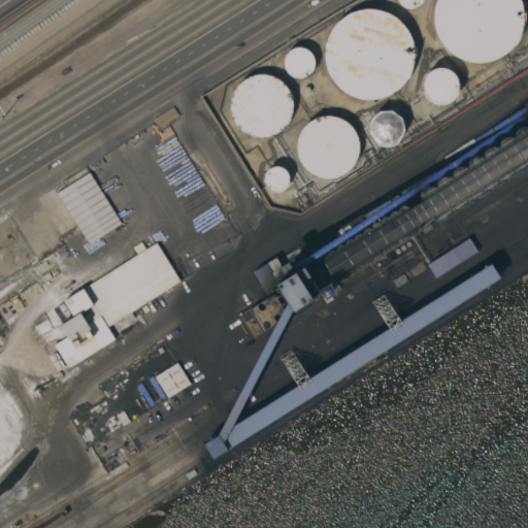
[(422,3),(420,5),(418,6),(416,7),(414,8),(411,9),(409,9),(406,8),(404,7),(402,6),(400,5),(399,3),(398,1),(397,0),(423,0),(423,1),(422,3)]
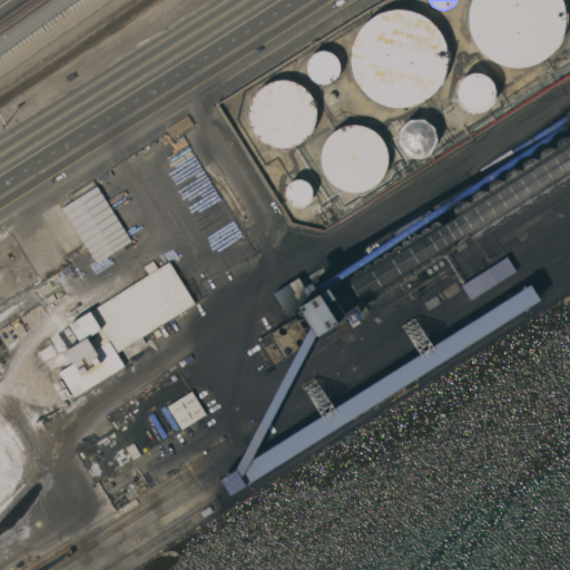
[(556,49),(550,55),(543,60),(536,65),(528,67),(519,69),(510,68),(502,67),(494,64),(487,59),(480,53),(474,47),(471,39),(468,31),(467,22),(467,13),(469,6),(470,0),(561,0),(563,8),(566,16),(564,25),(563,33),(560,41),(556,49)]
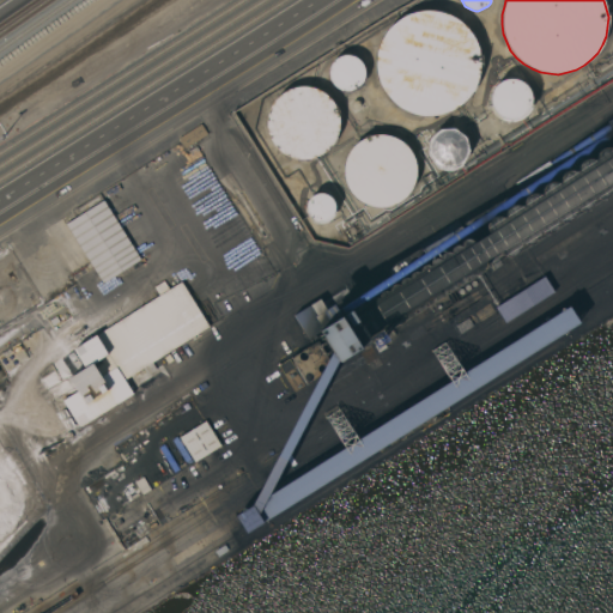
[(468,97),(462,103),(455,109),(447,113),(437,115),(429,115),(419,115),(411,113),(402,108),(395,103),(388,96),(383,89),(380,80),(377,72),(376,62),(377,53),(380,44),(383,36),(389,29),(395,23),(402,17),(411,13),(420,11),(429,11),(438,11),(447,13),(455,18),(462,23),(469,29),(474,37),(478,46),(480,54),(481,64),(480,72),(478,82),(474,90),(468,97)]
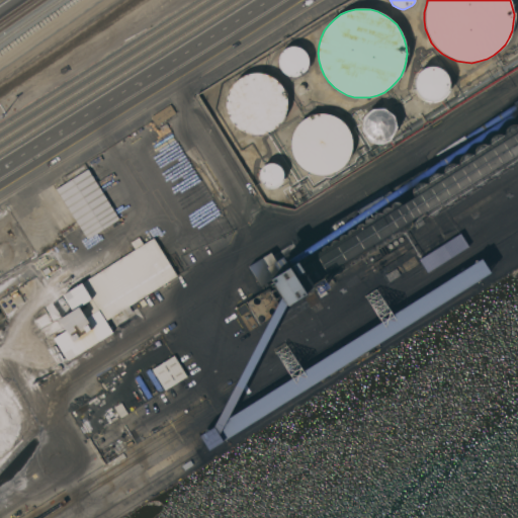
[(306,71),(304,73),(301,74),(299,76),(296,76),(293,77),(291,76),(288,76),(286,75),(284,73),(282,72),(280,69),(279,67),(278,65),(278,62),(278,59),(279,57),(280,54),(281,52),(283,50),(285,49),(287,47),(290,47),(292,46),(295,46),(298,47),(300,48),(303,50),(305,51),(307,53),(308,56),(309,58),(309,61),(309,64),(308,66),(307,69),(306,71)]
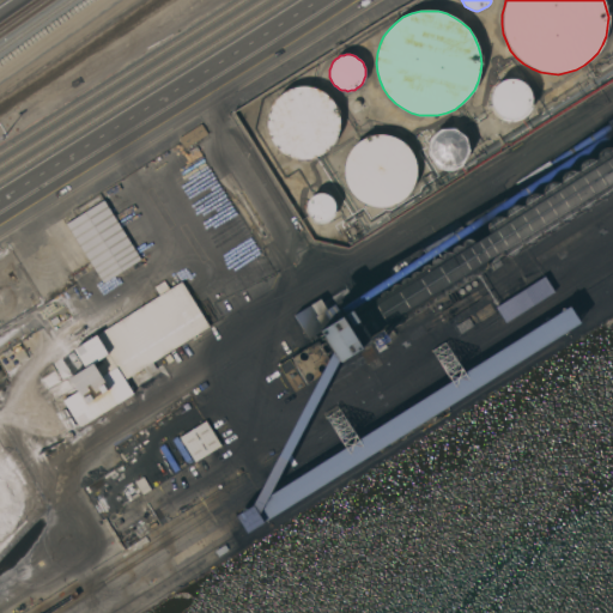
[(529,117),(530,82),(491,80),(490,117),(529,117)]
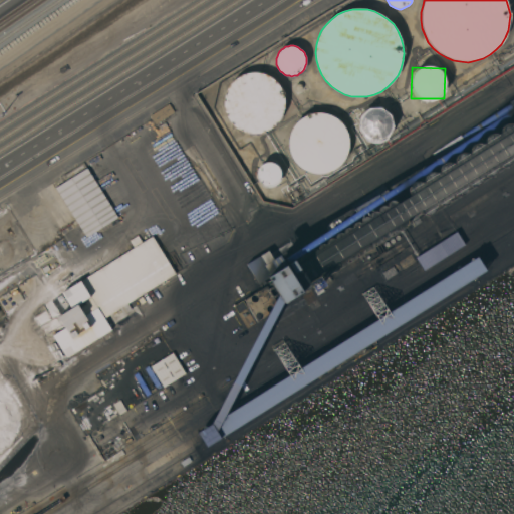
[(279,119),(276,123),(272,127),(268,130),(263,132),(257,133),(252,133),(247,133),(242,131),(237,127),(233,124),(230,120),(227,115),(225,110),(224,105),(224,100),(225,95),(227,90),(229,85),(233,81),(237,77),(241,75),(246,73),(251,72),(257,72),(262,73),(267,74),(271,77),(276,80),(279,84),(282,89),(284,94),(284,99),(285,104),(284,110),(282,115),(279,119)]
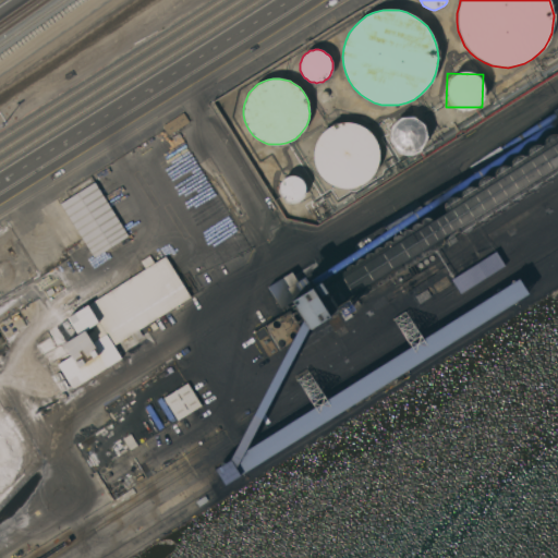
[(189,121),(169,134),(164,125),(183,112),(189,121)]
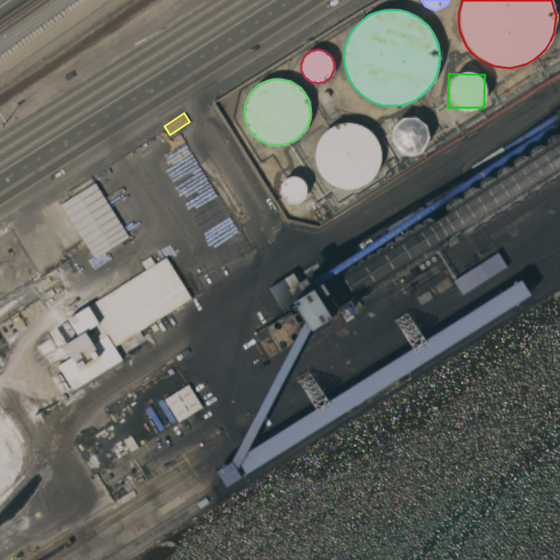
[(388,125),(398,156),(429,147),(418,115),(388,125)]
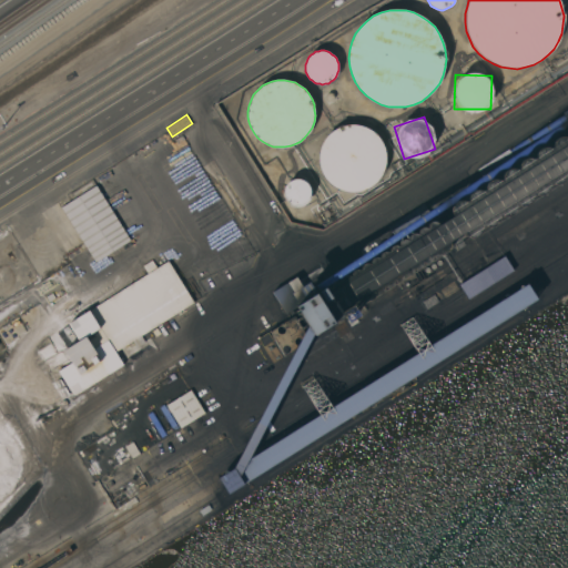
[(375,183),(371,186),(365,189),(359,191),(354,192),(348,192),(343,191),(337,189),(332,185),(327,181),(324,176),(321,171),(320,165),(318,160),(318,154),(320,149),(322,143),(325,138),(328,133),(334,130),(338,127),(344,125),(351,124),(356,124),(362,125),(367,128),(372,131),(376,134),(381,140),(383,144),(385,150),(386,156),(386,162),(384,168),(383,173),(379,179),(375,183)]
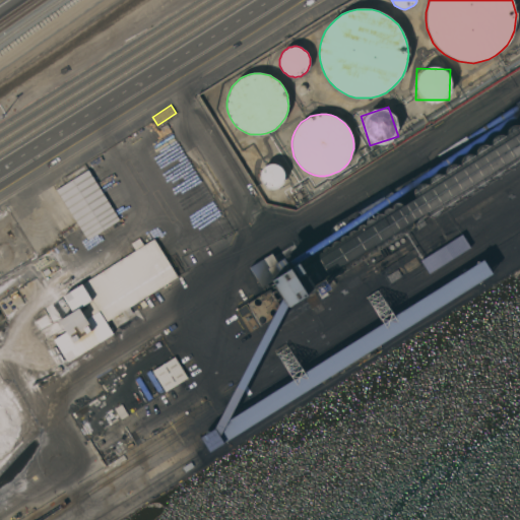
[(519,158),(519,159),(518,161),(517,165),(515,167),(514,168),(512,168),(510,169),(508,169),(506,168),(503,169),(503,172),(502,174),(500,176),(498,177),(496,178),(494,178),(491,177),(488,179),(486,183),(485,185),(484,186),(482,187),(479,188),(476,187),(474,187),(472,188),(471,192),(470,194),(469,195),(467,197),(465,197),(462,198),(460,197),(459,197),(457,198),(456,201),(455,203),(453,205),(452,206),(450,207),(447,207),(445,207),(444,206),(441,208),(441,210),(440,212),(439,214),(437,215),(435,216),(432,217),(430,216),(428,216),(426,214),(425,212),(411,220),(412,222),(412,223),(412,225),(411,228),(410,230),(408,230),(406,230),(405,230),(404,229),(404,230),(404,232),(403,233),(402,234),(400,235),(399,236),(396,235),(395,235),(395,238),(393,240),(392,241),(391,241),(389,241),(387,240),(387,241),(387,242),(386,244),(385,245),(384,246),(383,247),(381,247),(379,246),(378,245),(378,246),(378,247),(377,249),(377,250),(375,251),(373,252),(371,252),(370,251),(369,251),(369,253),(369,254),(368,256),(367,257),(366,257),(365,257),(363,257),(362,257),(361,256),(360,257),(361,258),(361,260),(360,261),(359,262),(356,263),(354,263),(353,263),(352,262),(351,262),(351,263),(351,265),(350,266),(348,268),(345,268),(344,268),(343,267),(342,268),(343,269),(342,271),(341,272),(340,273),(338,274),(337,273),(335,273),(334,272),(334,273),(334,274),(334,276),(333,277),(331,278),(329,279),(328,279),(326,278),(325,279),(325,280),(325,281),(324,283),(323,284),(321,285),(320,285),(318,284),(306,295),(287,307),(271,279),(289,268),(305,262),(305,260),(306,258),(308,257),(311,257),(313,258),(314,258),(313,256),(313,255),(314,254),(316,252),(317,252),(319,252),(320,252),(321,252),(322,252),(322,251),(322,249),(323,248),(325,247),(327,246),(328,246),(330,247),(330,245),(331,244),(331,243),(333,242),(334,241),(336,241),(338,242),(339,241),(339,240),(339,238),(340,237),(342,236),(344,236),(346,236),(347,236),(348,236),(348,235),(348,233),(348,232),(350,231),(352,230),(353,230),(355,231),(356,231),(356,229),(358,228),(358,225),(360,224),(361,224),(363,224),(365,225),(366,224),(366,223),(366,221),(367,220),(368,219),(370,218),(371,218),(374,219),(375,219),(374,217),(375,215),(376,214),(378,213),(379,213),(381,213),(382,214),(383,213),(383,212),(383,210),(384,209),(386,208),(387,208),(389,208),(390,208),(391,209),(392,208),(392,207),(392,206),(392,204),(393,203),(395,202),(397,202),(398,202),(400,204),(401,205),(414,196),(413,194),(413,192),(413,190),(415,187),(416,186),(418,185),(420,184),(423,184),(426,184),(427,185),(429,183),(430,180),(431,178),(433,176),(435,175),(437,174),(440,174),(442,175),(445,174),(445,171),(446,169),(447,167),(449,166),(452,165),(454,164),(457,165),(460,164),(460,159),(462,157),(463,156),(466,155),(468,154),(471,154),(472,155),(475,153),(475,150),(476,148),(478,146),(480,145),(483,144),(486,144),(489,145),(491,144),(492,140),(493,137),(495,136),(497,135),(500,134),(502,135),(504,135),(506,134),(507,131),(508,129),(510,127),(512,126),(514,125),(517,125),(519,126),(519,125),(519,158)]
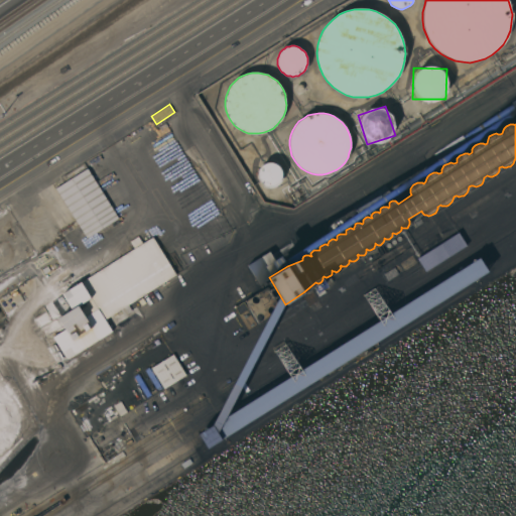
[(119,218),(87,238),(55,188),(88,168),(119,218)]
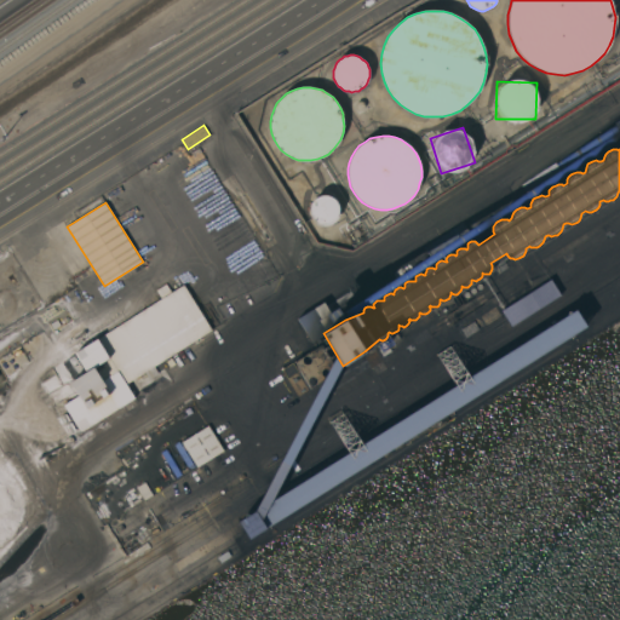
[(549,280),(555,290),(558,297),(510,327),(506,320),(499,310),(549,280)]
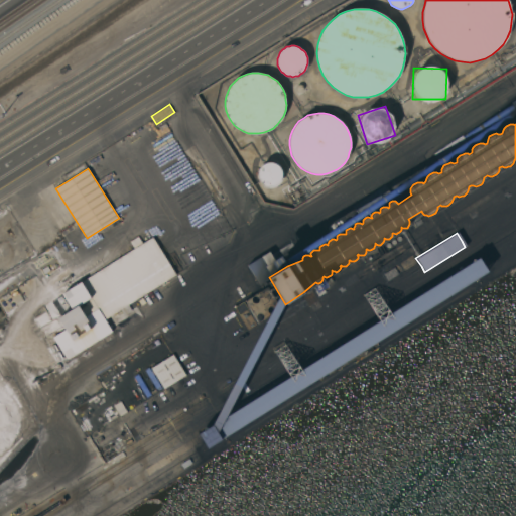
[(68,360),(53,337),(66,329),(58,317),(73,309),(62,293),(135,248),(130,241),(138,236),(143,243),(152,237),(176,274),(105,319),(112,331),(68,360)]
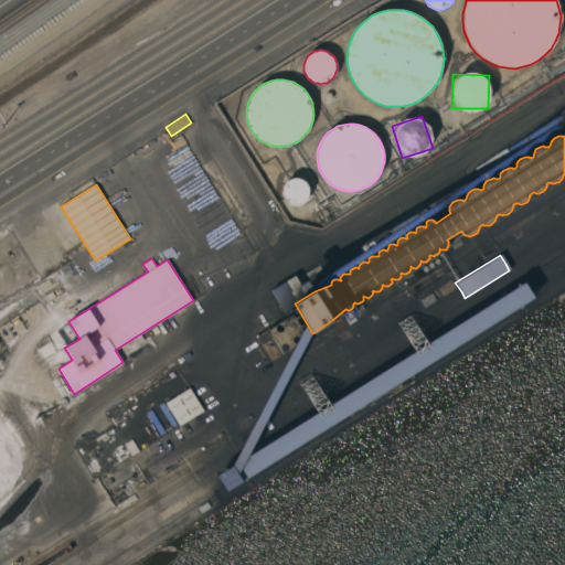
[(227,491),(217,476),(524,281),(533,297),(227,491)]
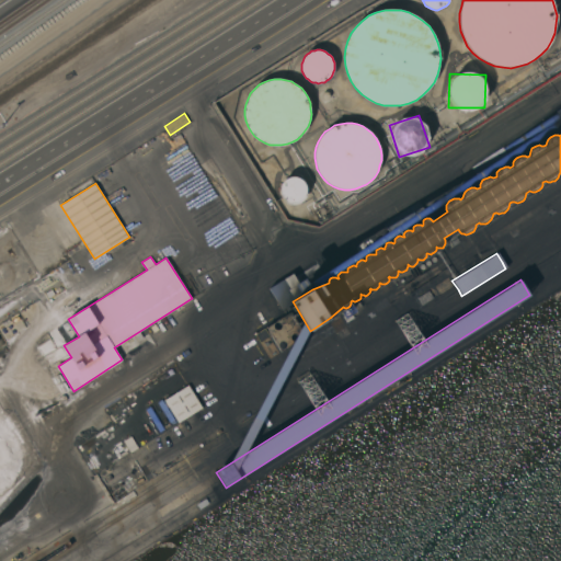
[(265,323),(276,347),(306,334),(295,310),(265,323)]
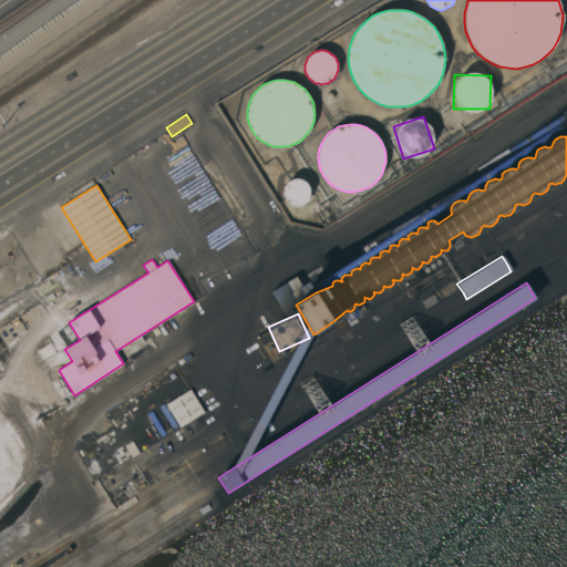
[(147,413),(165,402),(166,403),(191,389),(205,412),(181,428),(179,425),(162,436),(147,413)]
